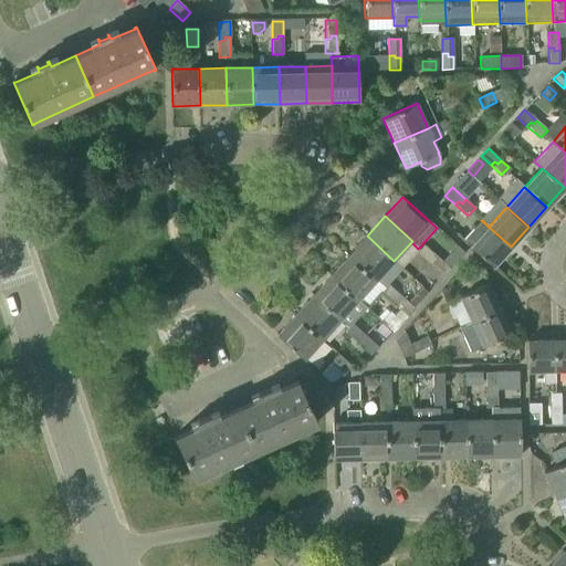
[(511,247),(481,220),(463,240),(492,266),(511,247)]
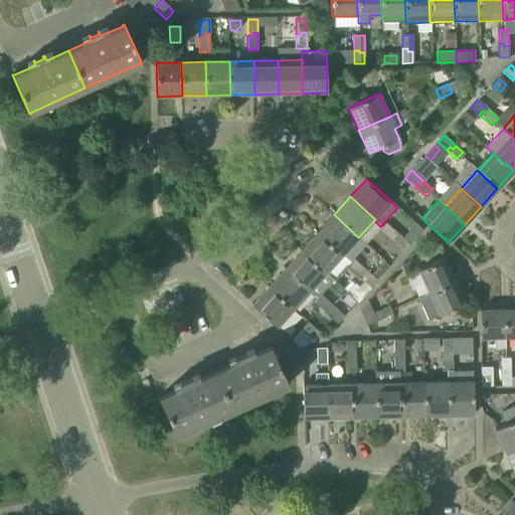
[(358,237),(334,214),(317,232),(342,254),(358,237)]
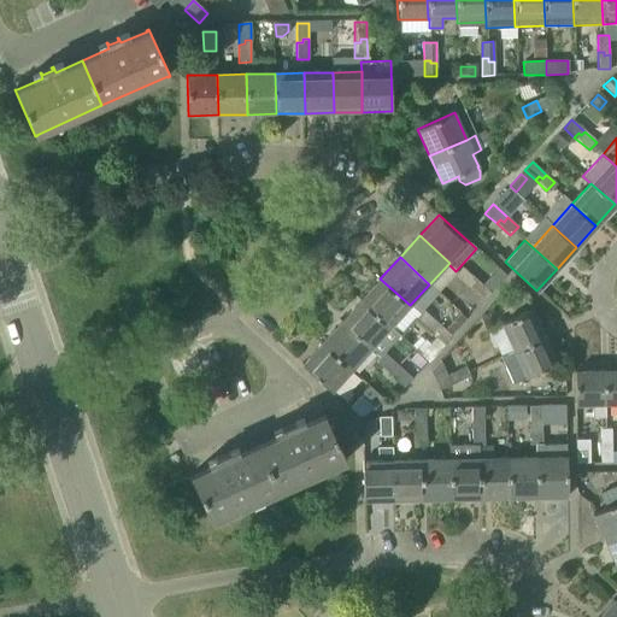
[(470,283),(475,278),(462,266),(453,276),(469,291),(474,286),(470,283)]
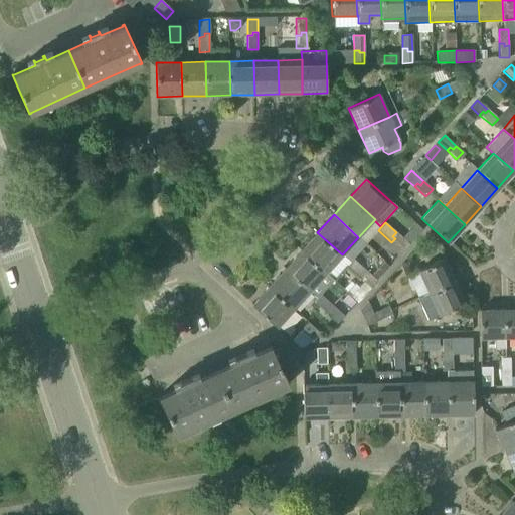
[(395,238),(391,242),(402,252),(409,244),(421,231),(414,224),(402,237),(396,232),(392,236),(395,238)]
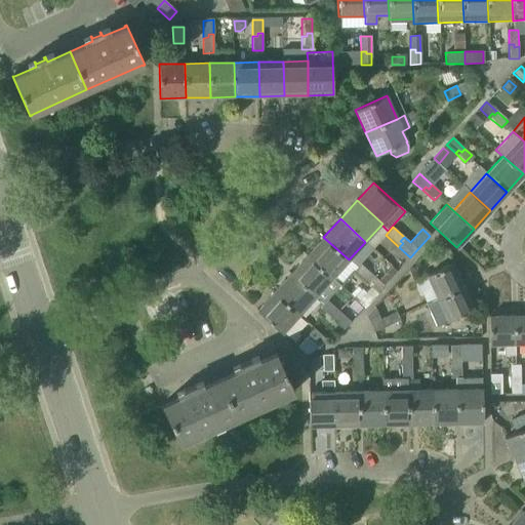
[(323,237),(307,255),(340,286),(353,272),(357,268),(357,267),(349,259),(323,237)]
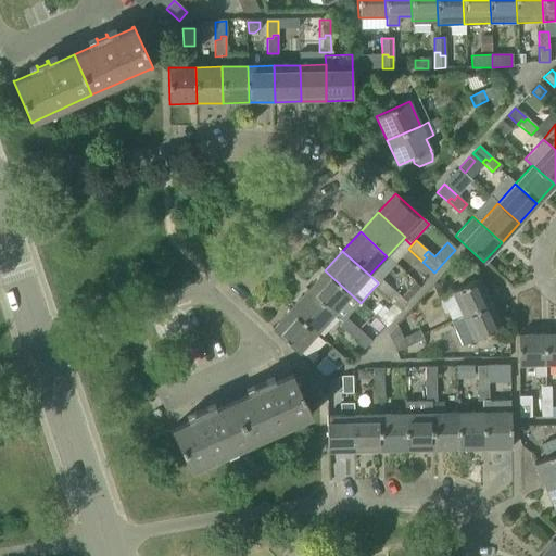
[(346,318),(361,303),(325,270),(307,290),(335,314),(343,321),(346,318)]
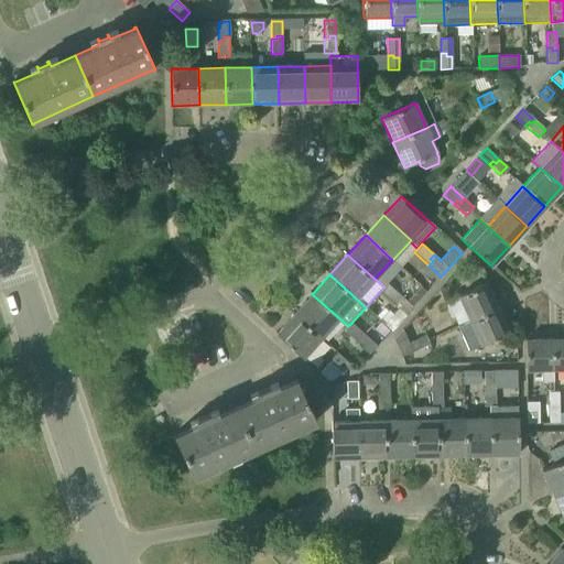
[(379,292),(393,304),(397,300),(394,299),(398,294),(387,283),(383,286),(383,288),(379,292)]
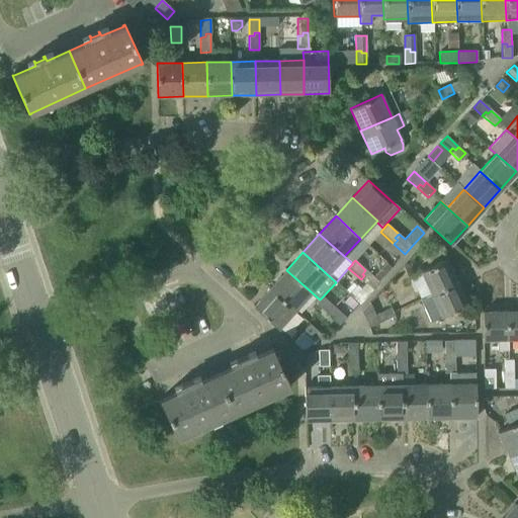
[(431,294),(456,282),(445,260),(420,272),(431,294)]
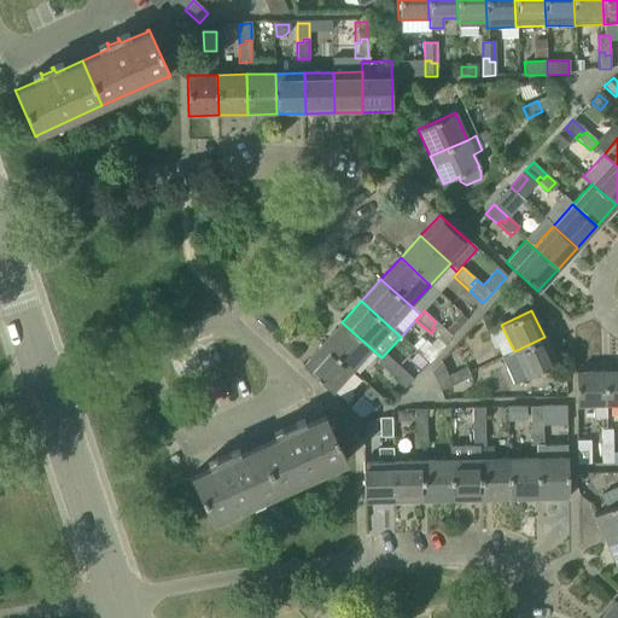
[(453,322),(459,327),(466,321),(460,315),(453,322)]
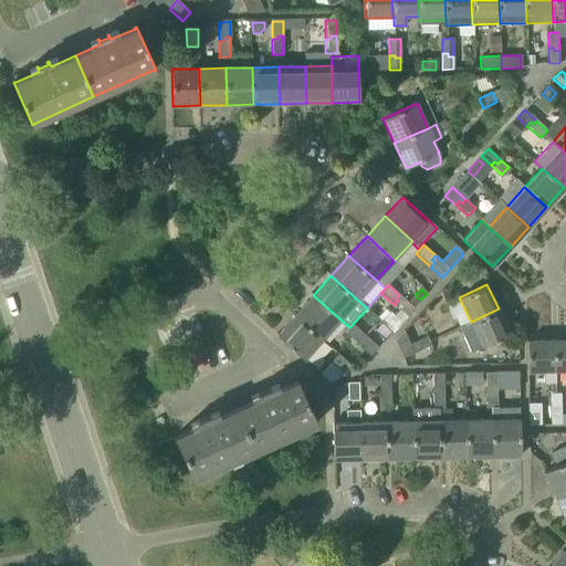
[(341,320),(313,295),(295,315),(322,339),(341,320)]
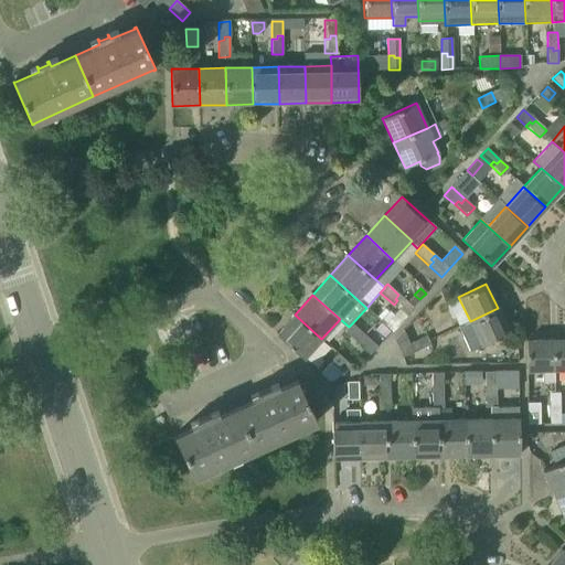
[(413,307),(398,295),(395,299),(397,300),(394,305),(398,309),(406,316),(413,307)]
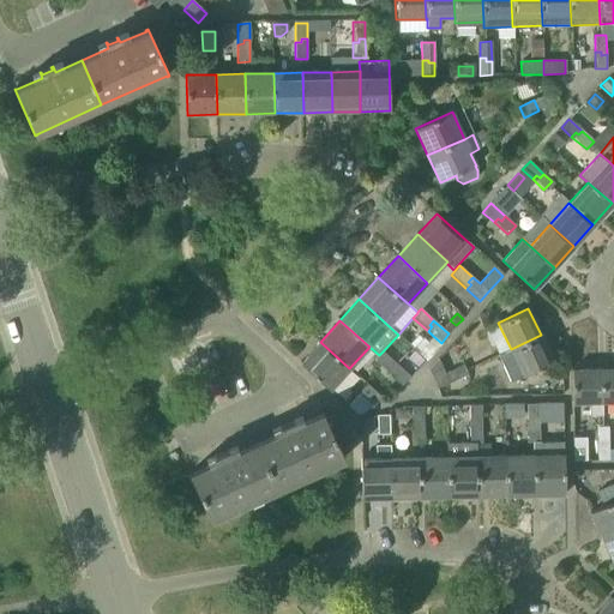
[(541,335),(511,349),(498,355),(511,381),(553,361),(541,335)]
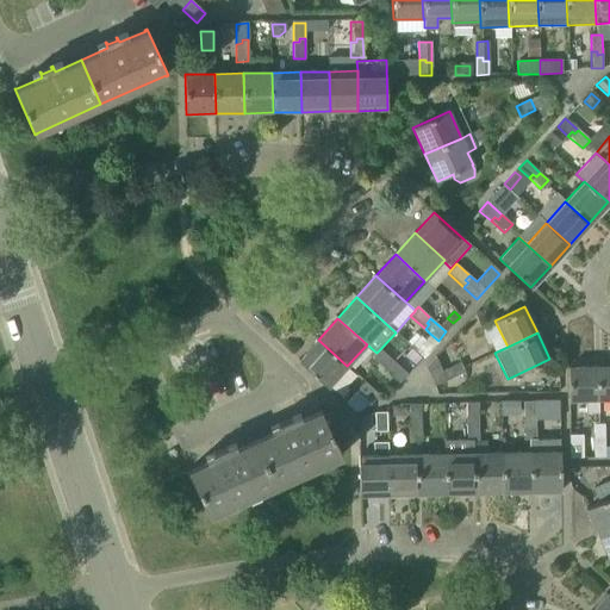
[(439,341),(430,334),(414,350),(422,358),(439,341)]
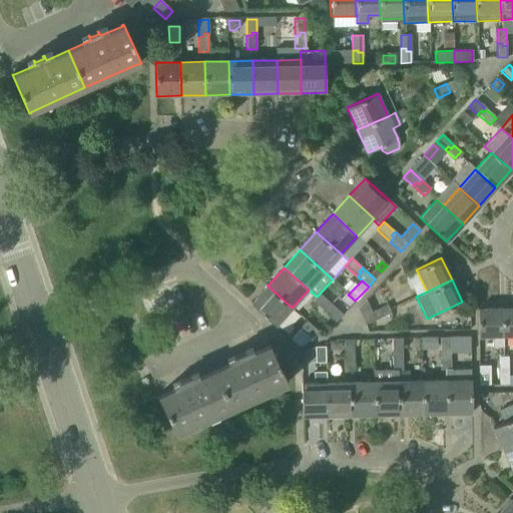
[(292,308),(268,286),(250,304),(276,326),(292,308)]
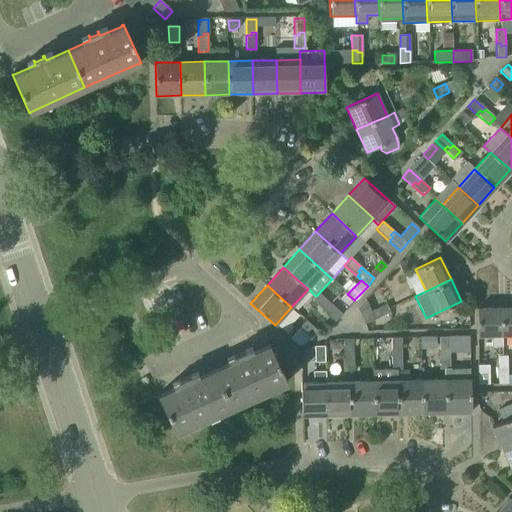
[(319,293),(316,296),(313,300),(325,311),(328,307),(326,305),(329,301),(319,293)]
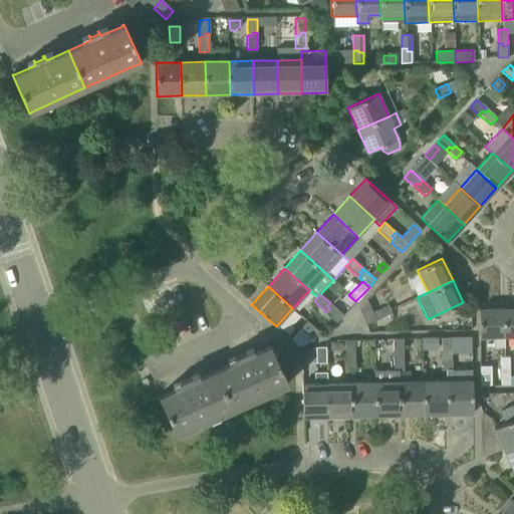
[(344,315),(330,302),(327,306),(329,308),(326,312),(338,323),(344,315)]
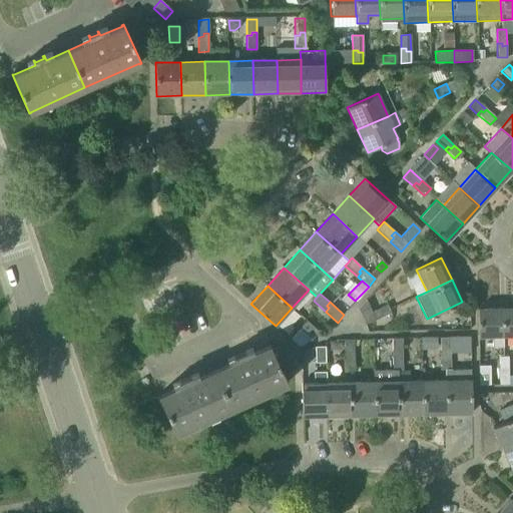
[(387,305),(372,312),(374,316),(377,315),(378,319),(391,313),(387,305)]
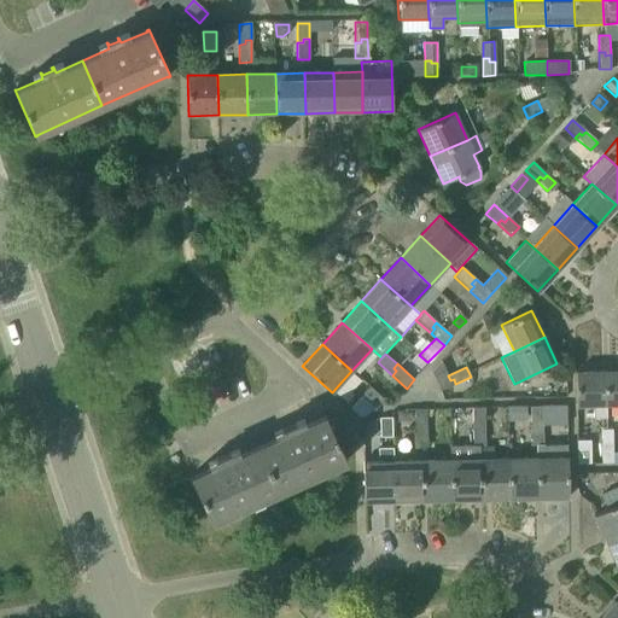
[(617,403),(617,371),(604,372),(605,404),(617,403)]
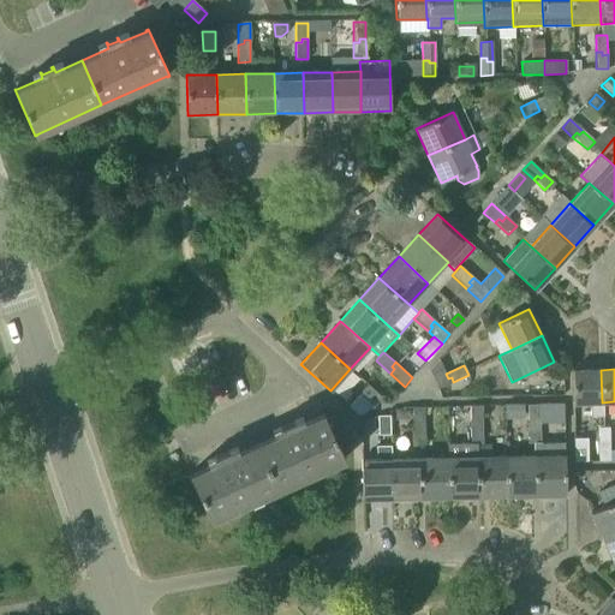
[(602,402),(601,370),(572,371),(572,404),(590,402),(590,417),(602,417),(602,402)]
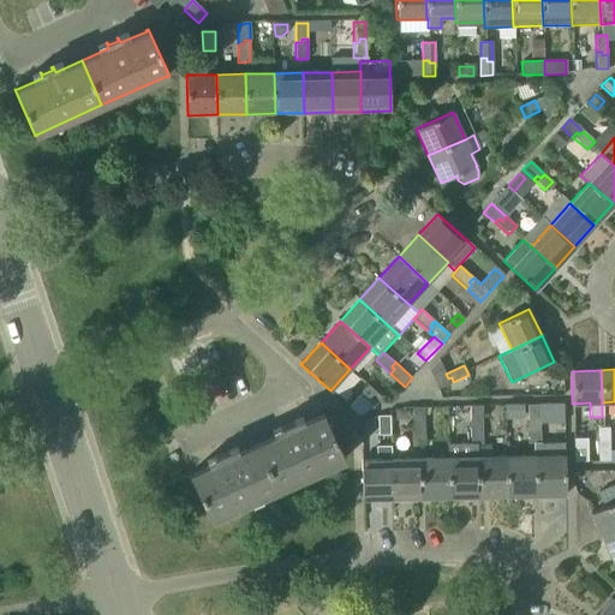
[(448,378),(446,374),(434,380),(439,389),(453,382),(452,377),(448,378)]
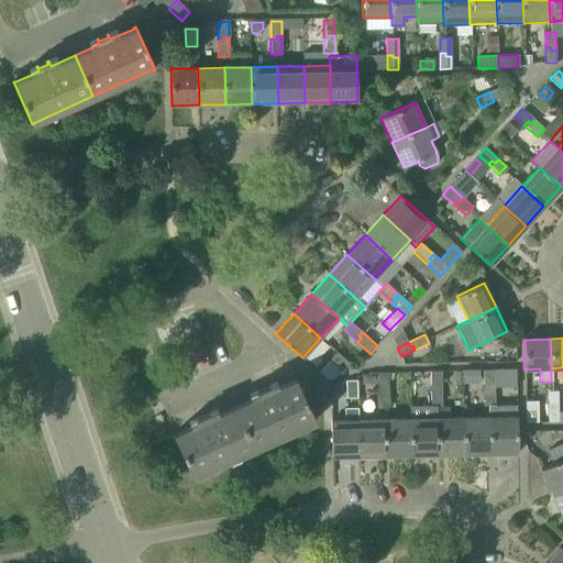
[(319,372),(326,379),(343,372),(350,364),(337,353),(319,372)]
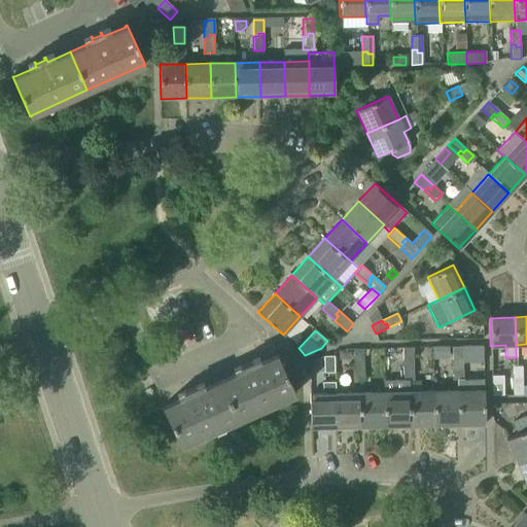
[(458,363),(463,362),(462,346),(452,347),(453,365),(458,365),(458,363)]
